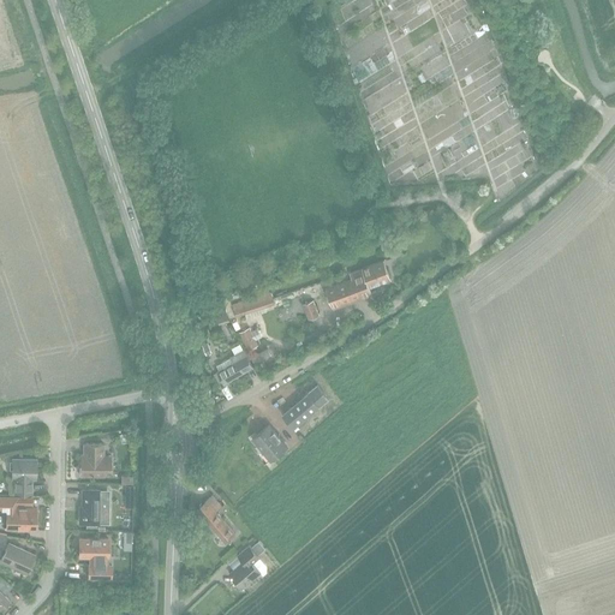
[(369,286),(389,278),(383,260),(363,267),(363,268),(351,272),(352,276),(327,287),(334,308),(372,293),(369,286)]
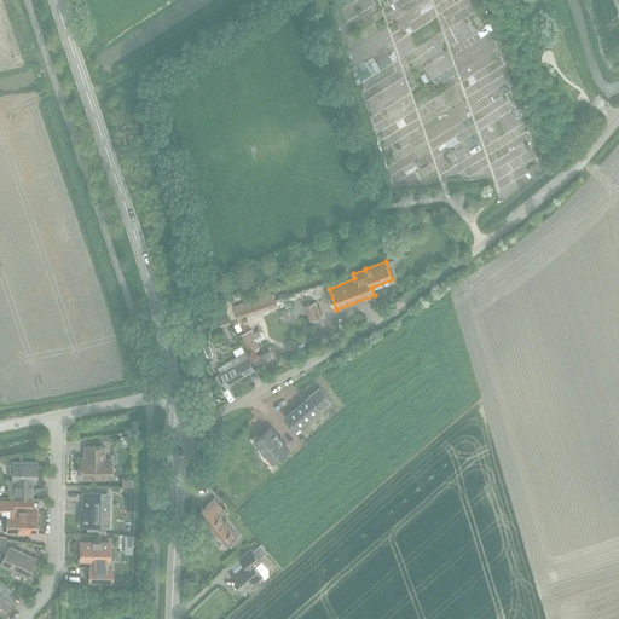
[(235,312),(237,319),(276,306),(273,299),(235,312)]
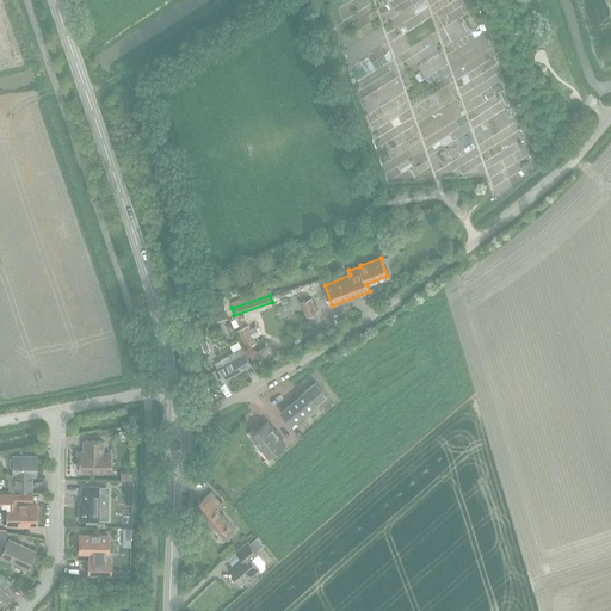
[(306,315),(316,312),(310,298),(301,302),(306,315)]
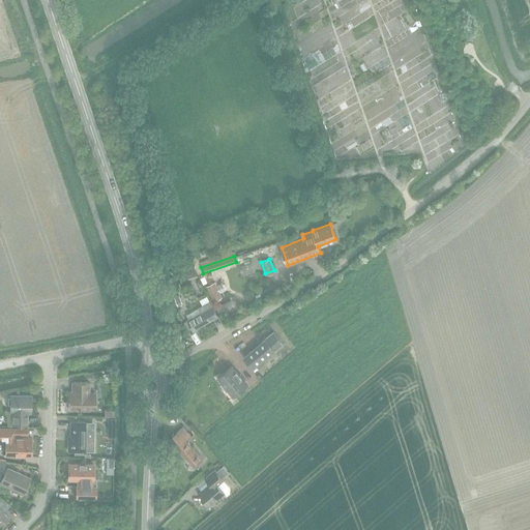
[(214,282),(205,286),(213,301),(223,297),(214,282)]
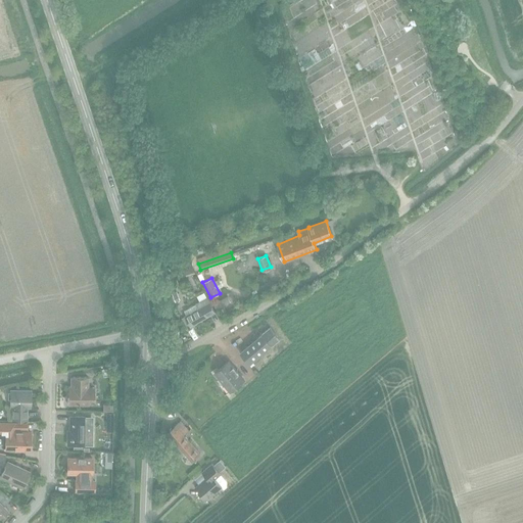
[(184,315),(190,325),(215,312),(207,297),(196,302),(197,303),(185,310),(187,314),(184,315)]
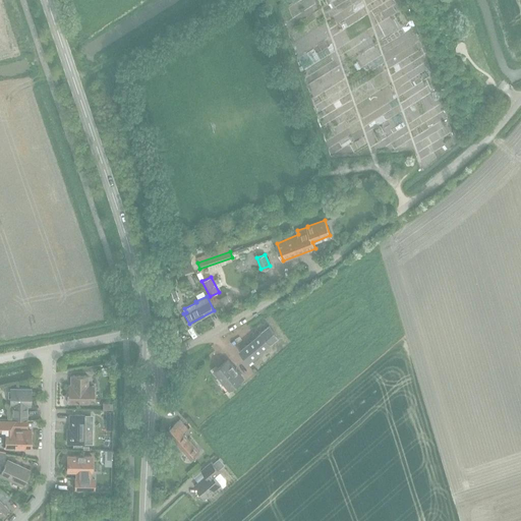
[(248,361),(280,336),(271,325),(239,350),(248,361)]
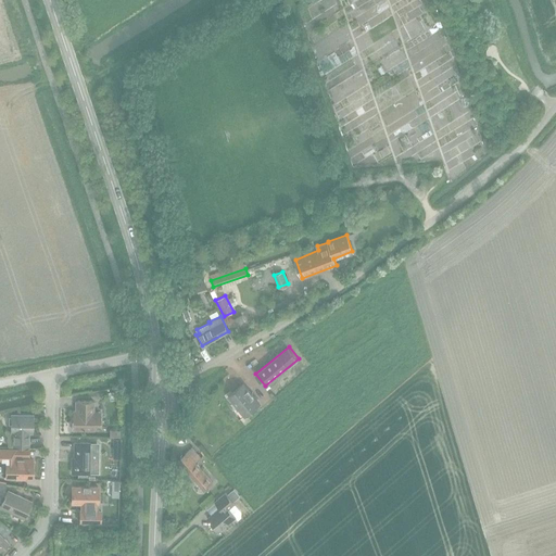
[(260,403),(243,383),(228,395),(244,415),(260,403)]
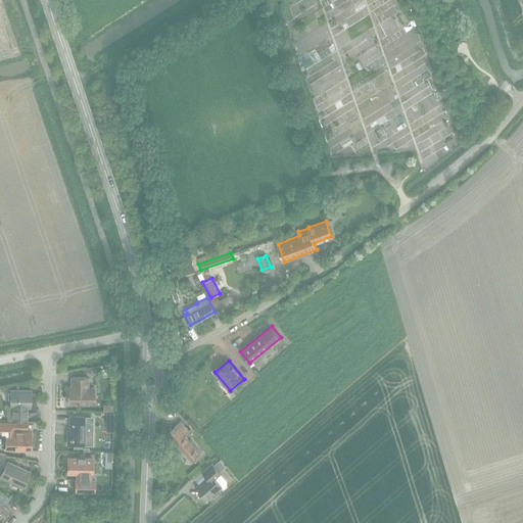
[(87,386),(87,376),(72,376),(70,386),(67,386),(67,403),(88,403),(88,386),(87,386)]
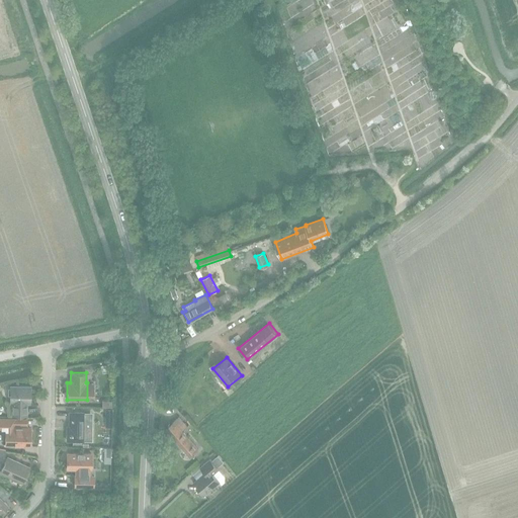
[(29,385),(10,385),(9,402),(11,402),(11,414),(26,414),(26,402),(29,402),(29,385)]
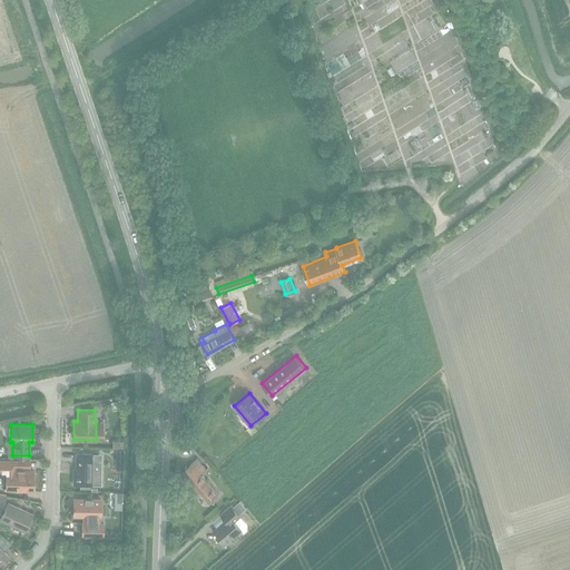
[(91,453),(76,453),(76,474),(74,474),(74,484),(100,485),(101,461),(91,461),(91,453)]
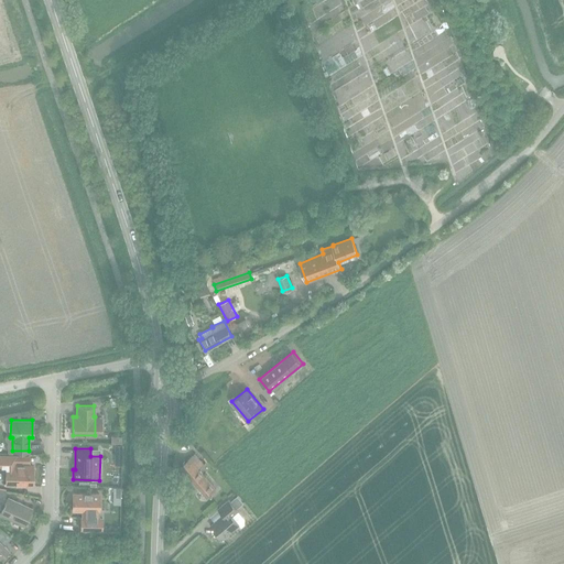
[(6,484),(32,484),(32,464),(15,464),(15,462),(29,462),(29,455),(15,455),(0,454),(0,466),(6,466),(6,484)]
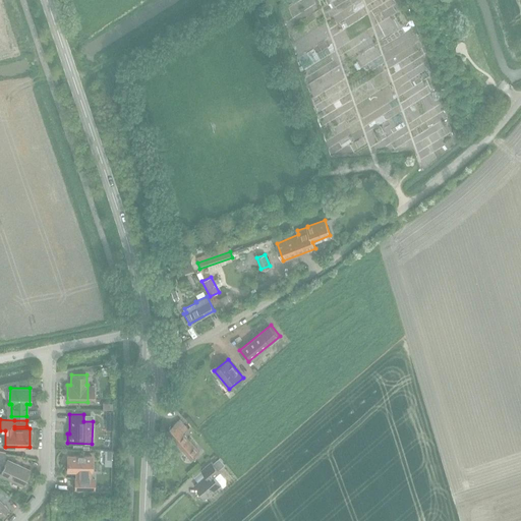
[(191,459),(199,453),(183,433),(188,429),(179,419),(167,430),(191,459)]
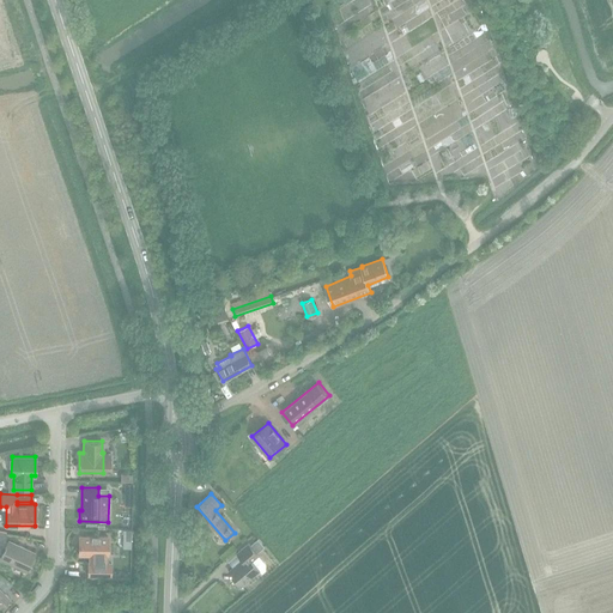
[(108,536),(79,535),(78,554),(89,554),(89,562),(87,562),(87,575),(110,576),(110,562),(107,562),(108,536)]
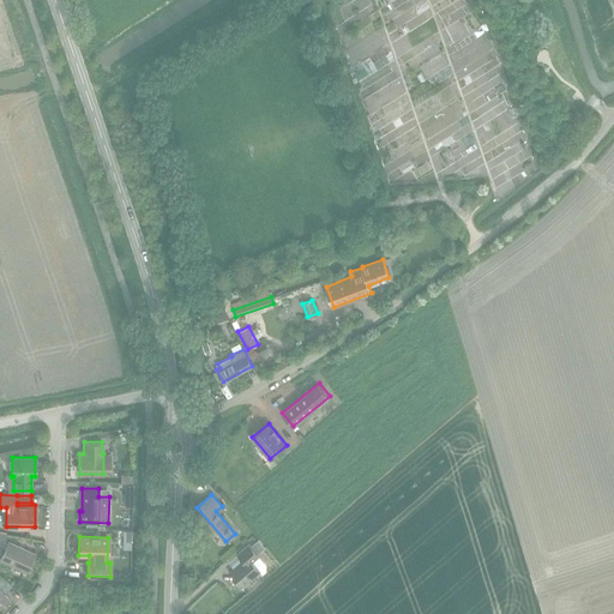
[(25,571),(34,553),(8,542),(0,560),(25,571)]
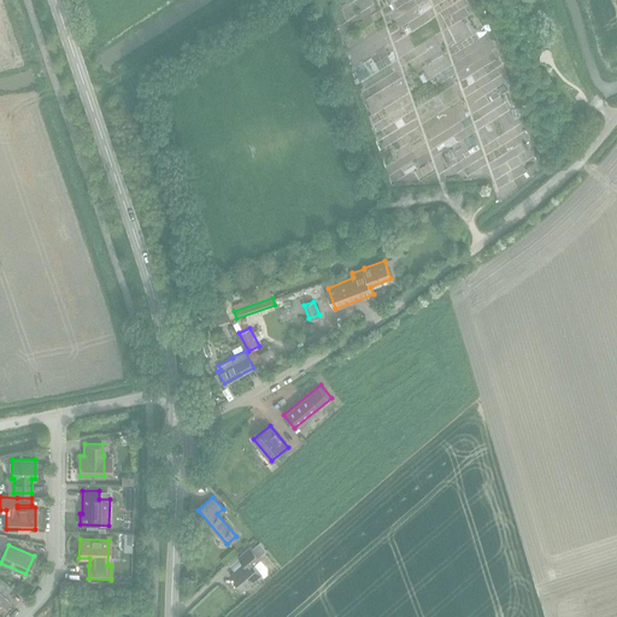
[(244,588),(260,574),(264,577),(268,574),(268,568),(260,559),(262,558),(252,547),(240,558),(245,563),(231,575),(244,588)]
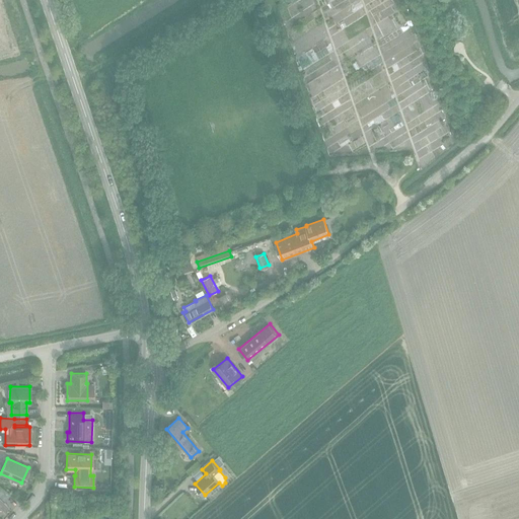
[(0,512),(7,505),(3,502),(10,495),(0,487),(0,512)]
